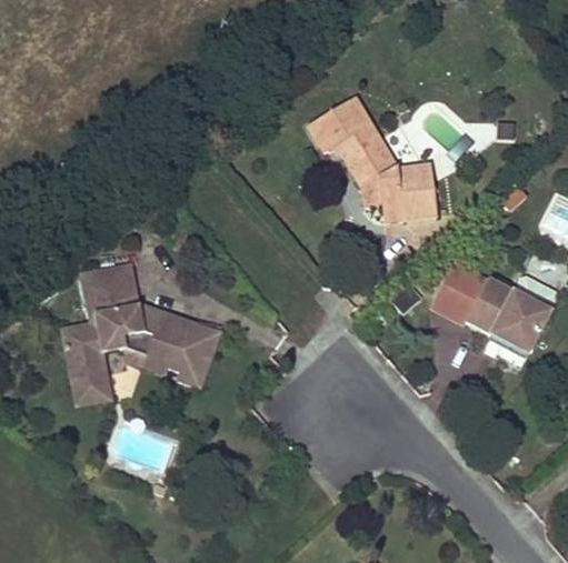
[(359,94),(310,122),(327,149),(338,143),(364,186),(367,203),(384,202),(387,219),(434,212),(427,163),(401,167),(400,162),(359,94)]
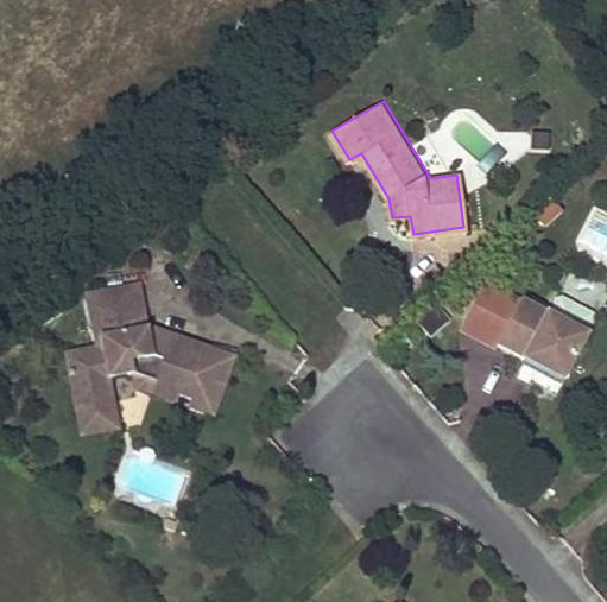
[(544,225),(566,210),(555,195),(535,209),(544,225)]
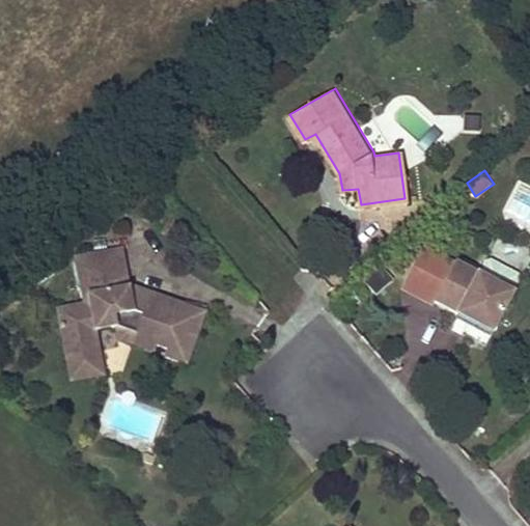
[(54,307),(63,349),(98,341),(94,327),(114,323),(117,336),(136,332),(191,353),(207,309),(149,288),(146,297),(129,292),(127,280),(118,241),(71,251),(82,301),(54,307)]
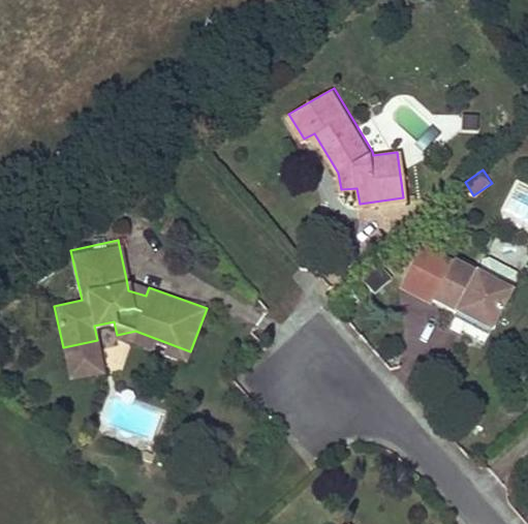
[(458,257),(436,298),(494,329),(515,288),(458,257)]
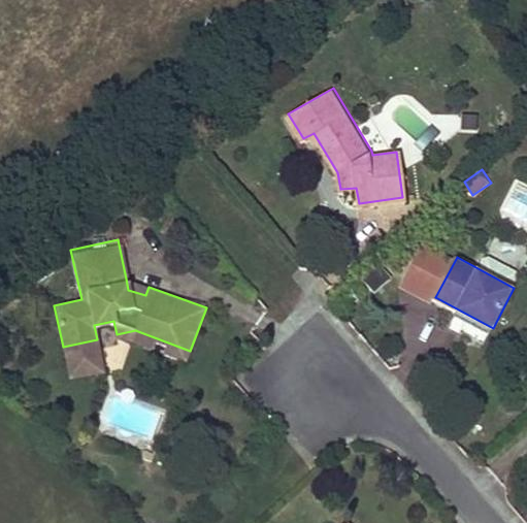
[(149,287),(126,279),(128,290),(145,295),(149,287)]
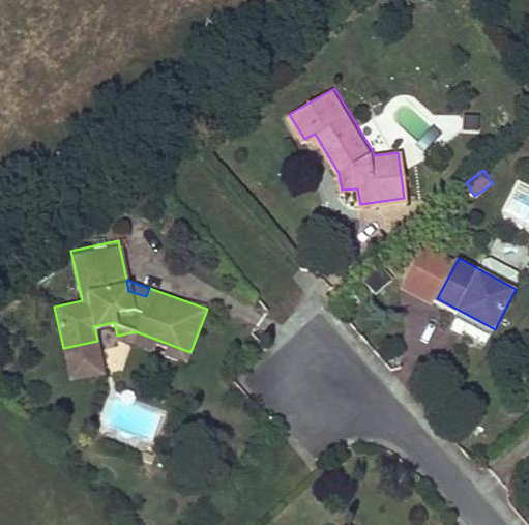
[(136,331),(117,336),(187,361),(190,352),(136,331)]
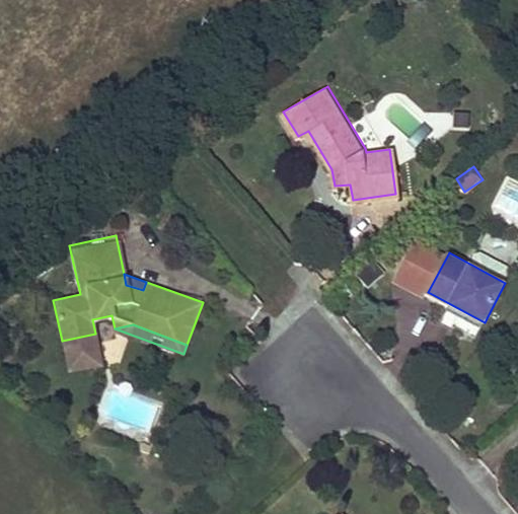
[(95,334),(62,341),(68,371),(101,364),(95,334)]
